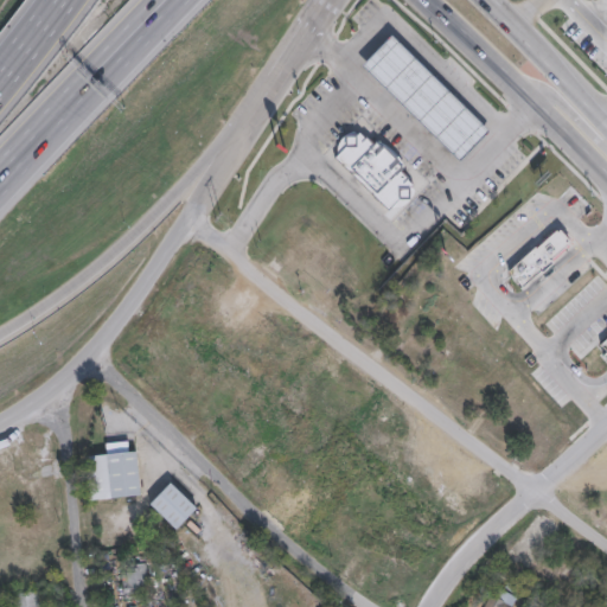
[(460,163),(360,65),(393,33),(492,131),(460,163)]
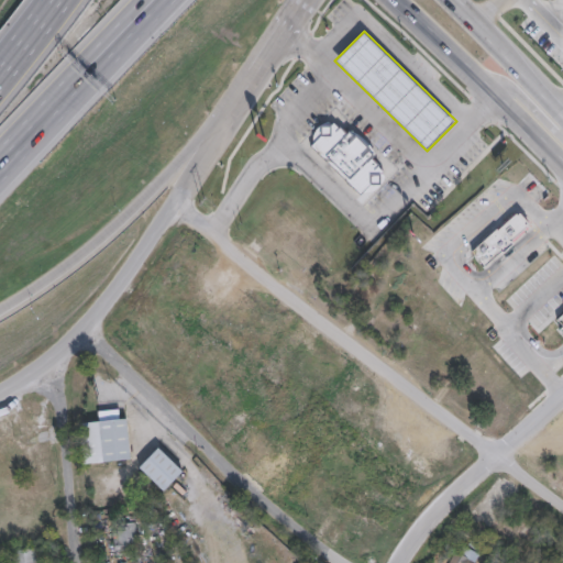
[(362,199),(307,141),(333,116),(388,174),(362,199)]
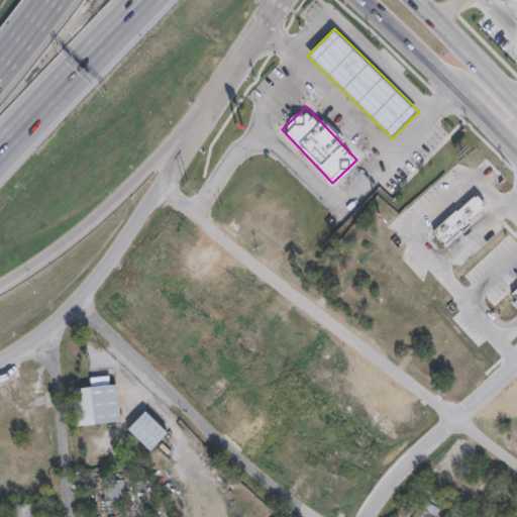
[(74,388),(90,387),(90,377),(108,376),(109,385),(117,384),(121,421),(77,425),(74,388)]
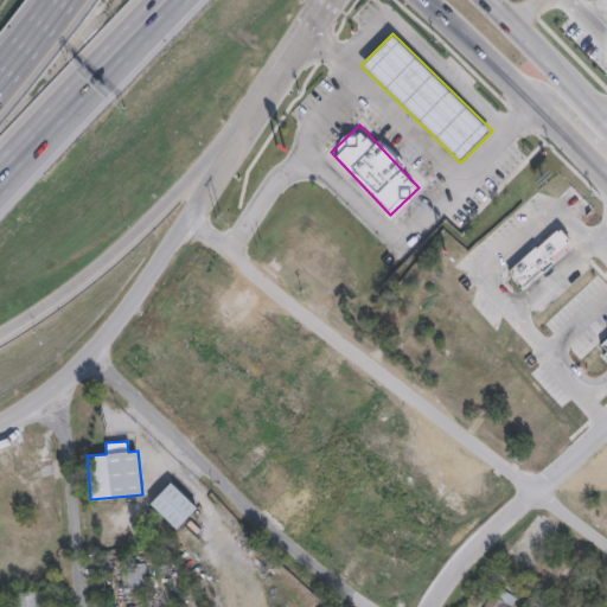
[(148,503),(171,481),(198,508),(176,530),(148,503)]
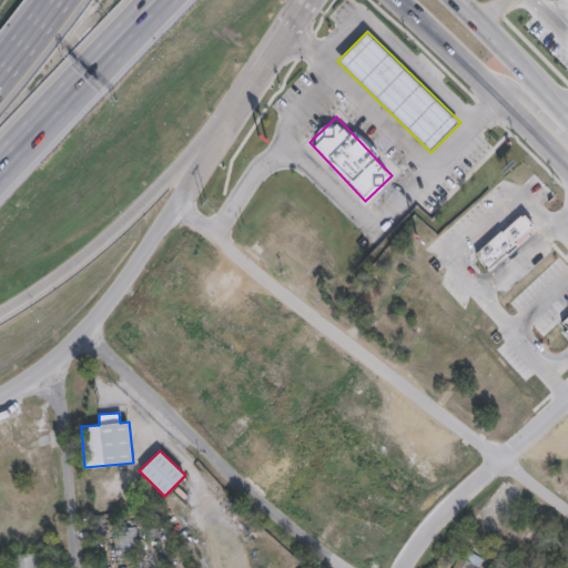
[(140,553),(115,556),(113,529),(137,527),(140,553)]
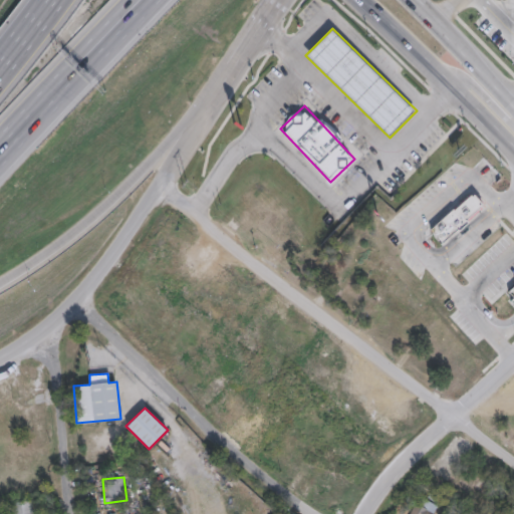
[(410,513),(417,498),(438,507),(435,513),(410,513)]
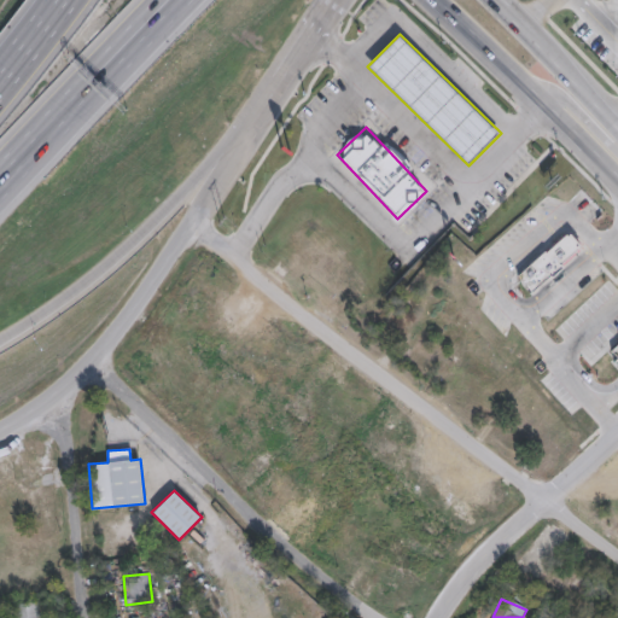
[(13,617),(13,602),(45,601),(45,617),(13,617)]
